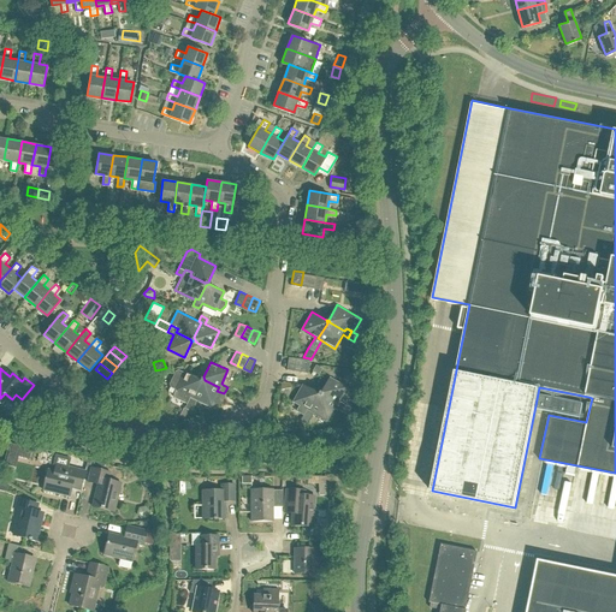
[(175,394),(188,402),(190,396),(191,394),(195,396),(201,382),(200,378),(185,370),(185,372),(179,368),(176,369),(170,382),(171,385),(176,387),(175,388),(176,390),(173,392),(175,394)]
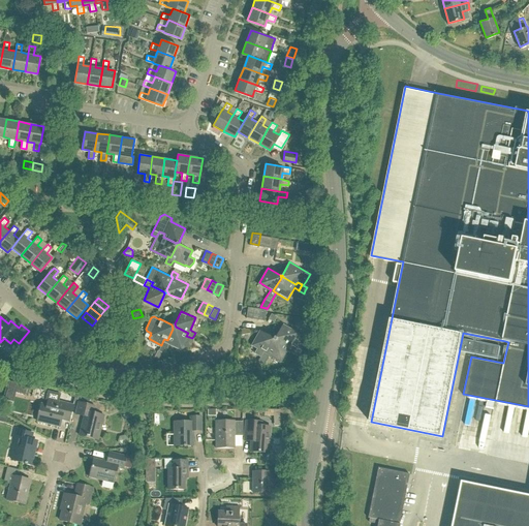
[(193,338),(192,338),(186,336),(188,333),(176,327),(175,323),(174,326),(172,325),(173,329),(167,340),(164,339),(163,340),(161,345),(167,347),(169,342),(182,348),(183,344),(189,347),(191,345),(192,342),(193,338)]
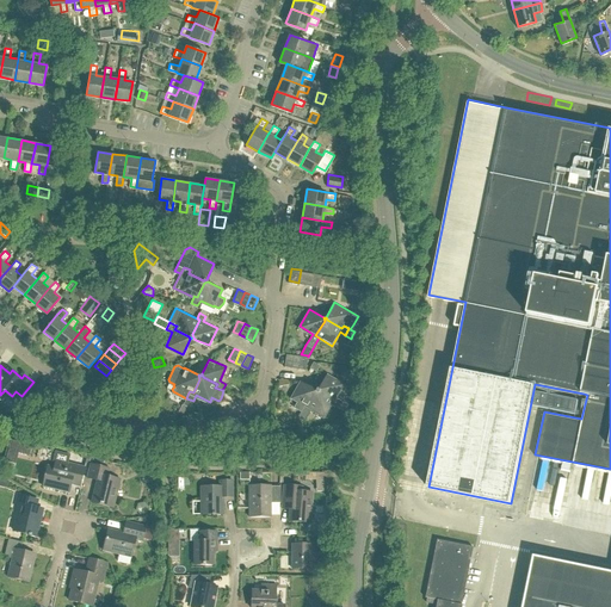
[(332,402),(332,403),(345,410),(349,403),(335,396),(344,383),(327,373),(318,388),(319,390),(333,398),(332,402)]
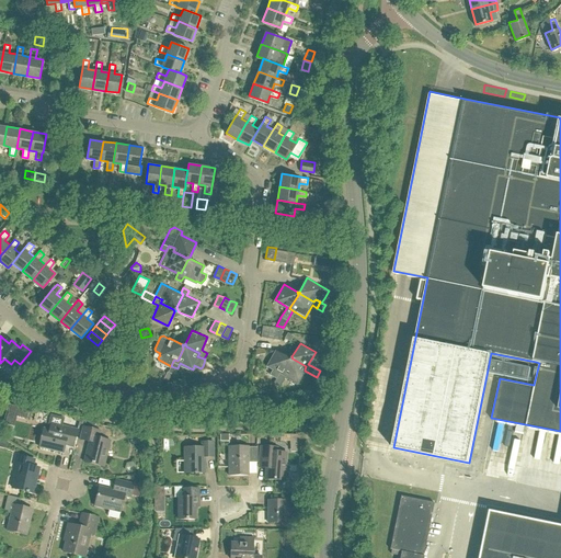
[(290,360),(289,356),(276,349),(267,365),(273,367),(271,373),(276,376),(279,372),(283,373),(290,360)]
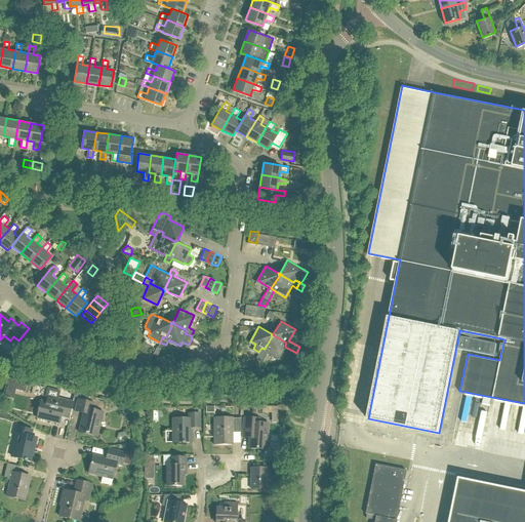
[(278,358),(285,347),(285,346),(286,343),(274,335),(273,333),(273,334),(271,333),(272,336),(265,349),(261,348),(258,352),(258,353),(265,356),(267,351),(278,358)]
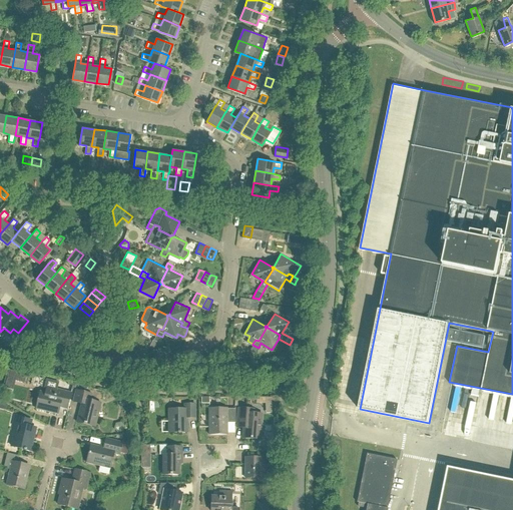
[(486,336),(451,329),(448,340),(484,348),(486,336)]
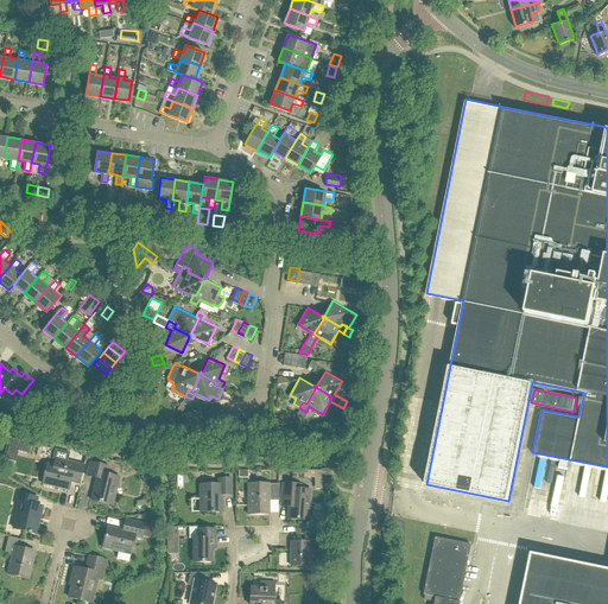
[(270,424),(267,430),(274,433),(278,427),(270,424)]
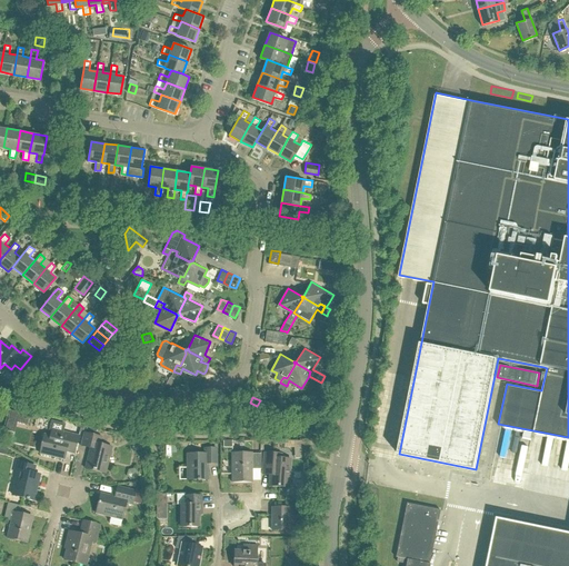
[(49,427),(51,428),(50,434),(45,433),(40,452),(65,457),(66,450),(75,452),(79,434),(63,429),(66,421),(51,418),(49,427)]
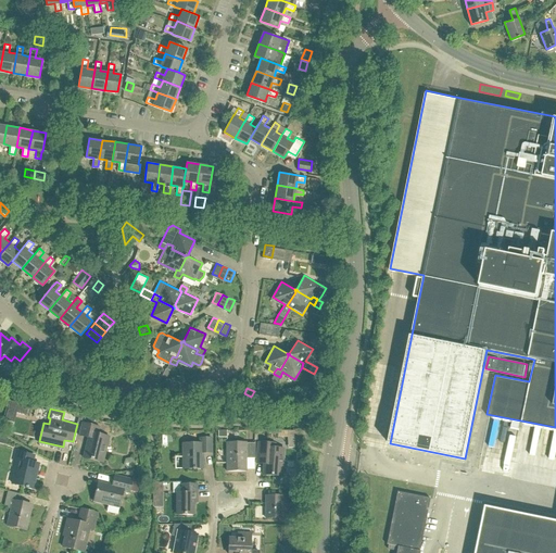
[(103,460),(110,435),(98,432),(100,425),(83,422),(79,434),(88,436),(83,455),(93,457),(93,456),(103,460)]
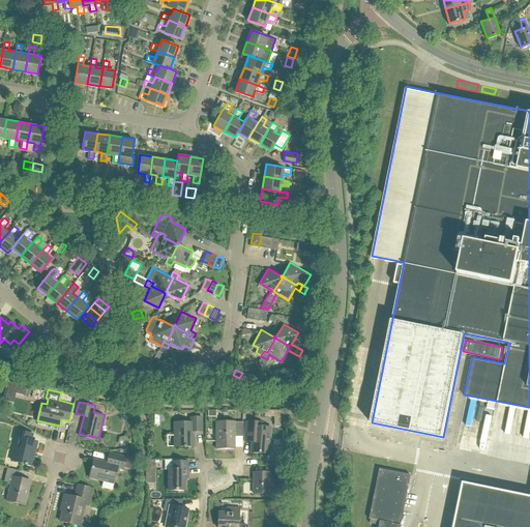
[(125,417),(130,415),(126,406),(121,409),(125,417)]
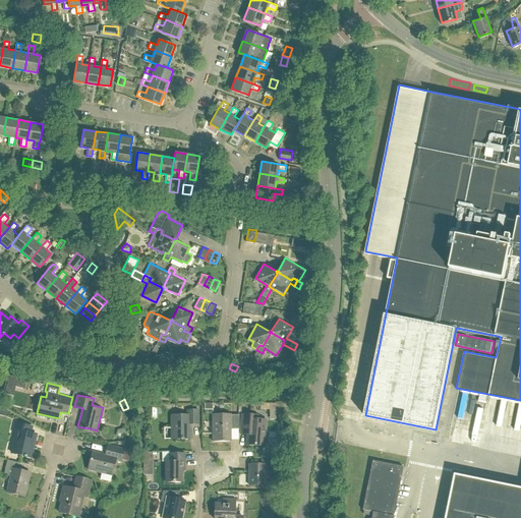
[(278,401),(268,402),(269,416),(279,416),(278,401)]
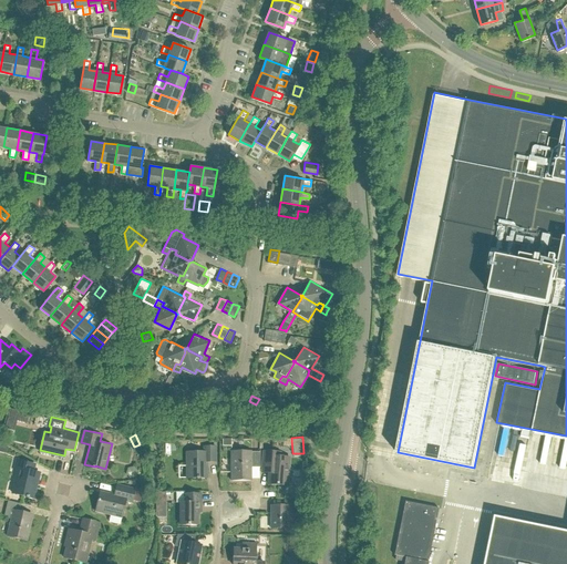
[(187,477),(207,477),(206,460),(216,460),(215,444),(204,444),(204,450),(186,450),(187,477)]
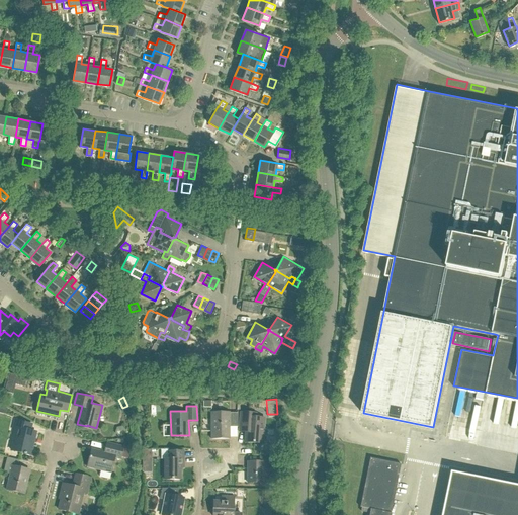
[(238,425),(238,412),(230,412),(230,411),(211,410),(210,437),(230,437),(230,425),(238,425)]
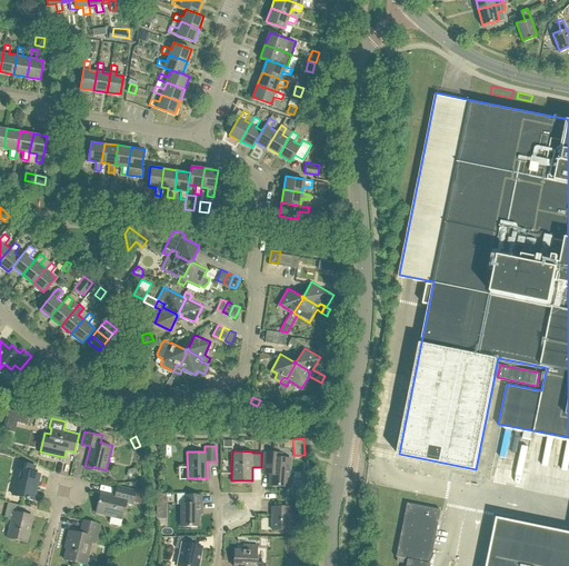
[(288,486),(290,458),(282,457),(282,453),(265,452),(262,472),(270,473),(270,484),(288,486)]
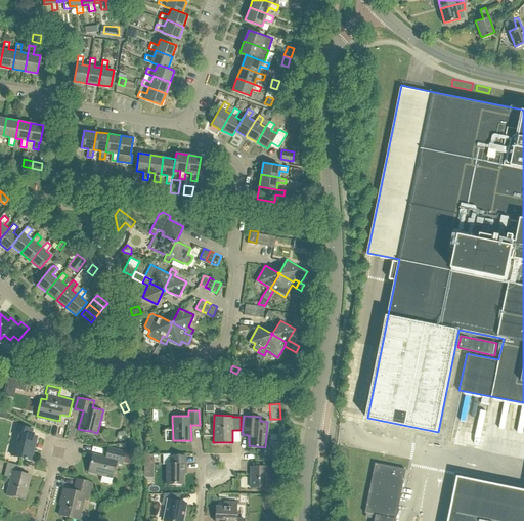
[(31,460),(36,435),(31,434),(32,428),(15,424),(13,432),(16,432),(11,453),(25,457),(25,458),(31,460)]
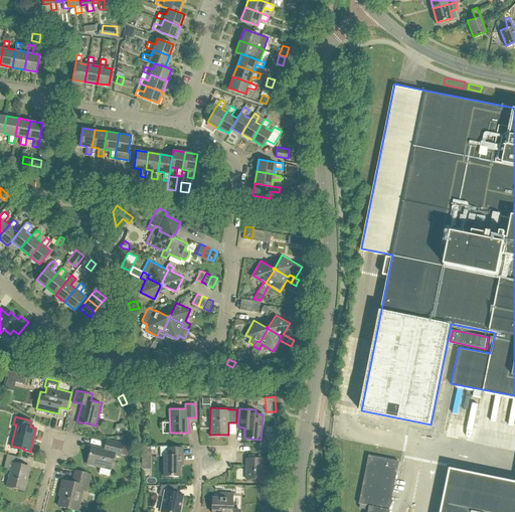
[(123,443),(106,439),(104,448),(91,445),(87,462),(110,468),(114,453),(120,454),(120,453),(128,455),(131,442),(123,441),(123,443)]
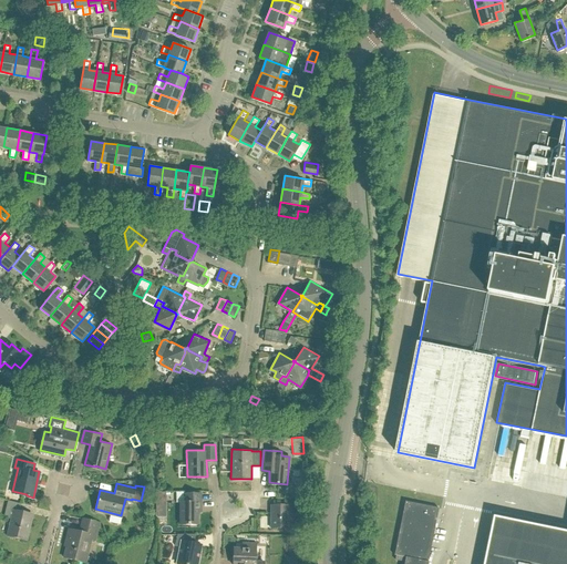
[(155,492),(155,515),(165,515),(165,492),(155,492)]
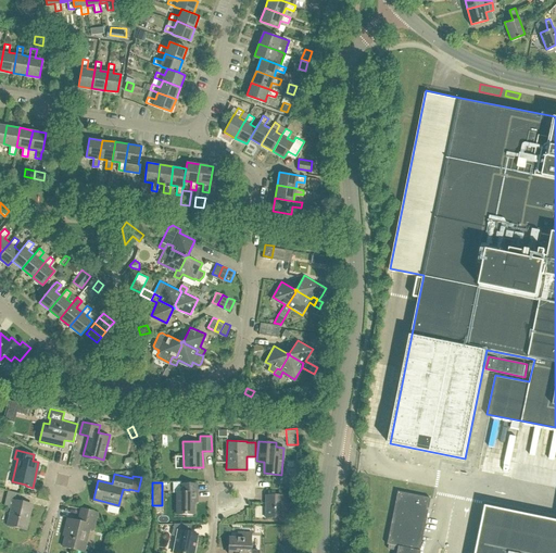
[(197,495),(197,482),(180,482),(180,491),(176,491),(176,513),(194,513),(194,495),(197,495)]
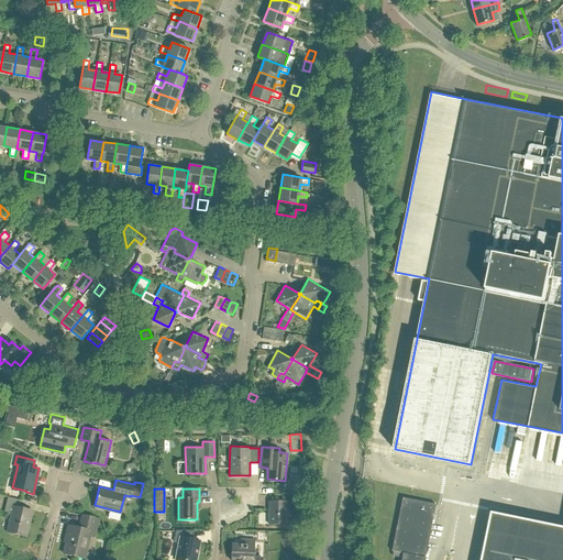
[(296,508),(296,493),(282,493),(282,501),(268,501),(268,523),(287,523),(287,508),(296,508)]
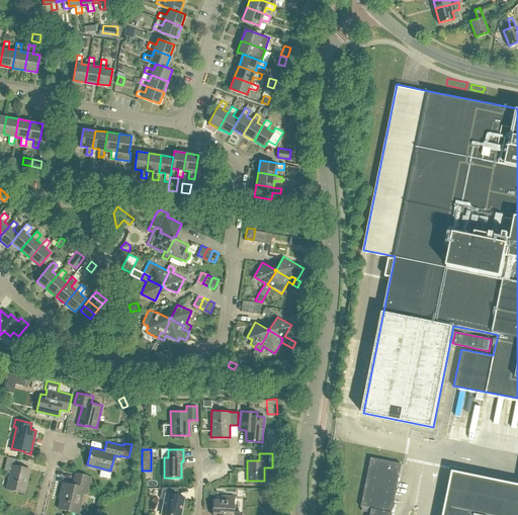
[(24,491),(29,469),(16,466),(18,458),(7,455),(3,470),(10,473),(7,486),(24,491)]
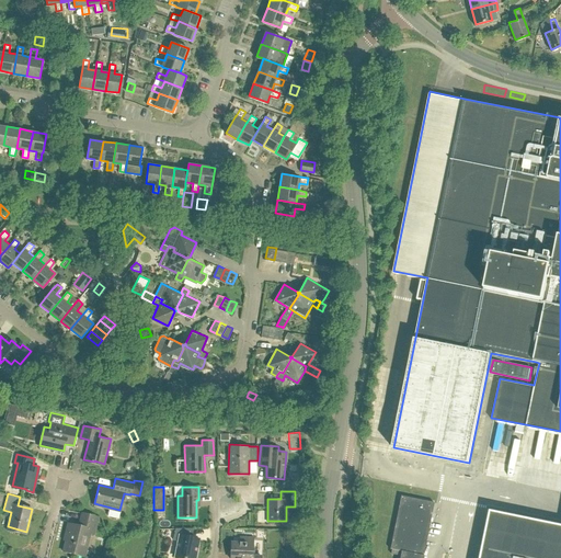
[(422,557),(434,501),(401,494),(390,547),(401,549),(399,557),(422,557)]
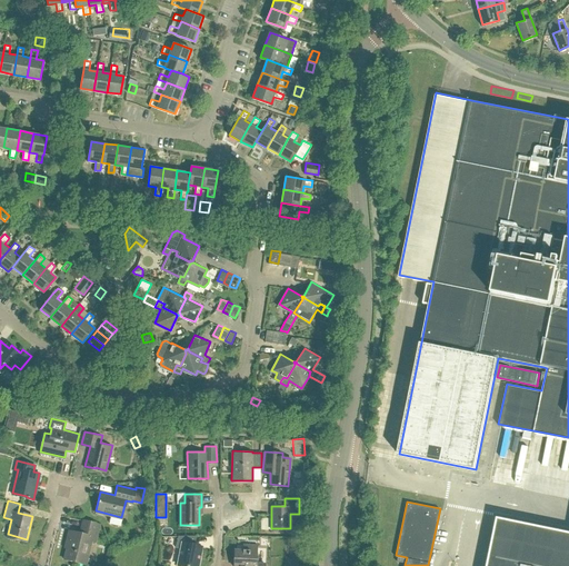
[(96,540),(100,524),(82,519),(79,532),(69,529),(66,542),(68,542),(63,557),(86,563),(91,539),(96,540)]
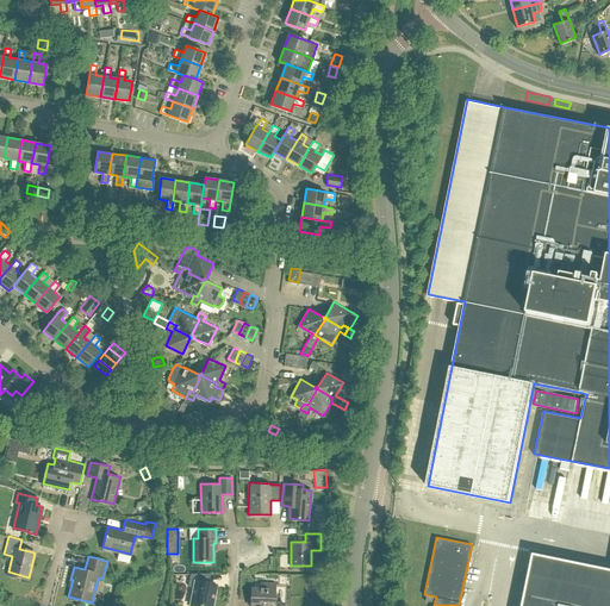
[(609,605),(609,572),(534,556),(522,605),(609,605)]
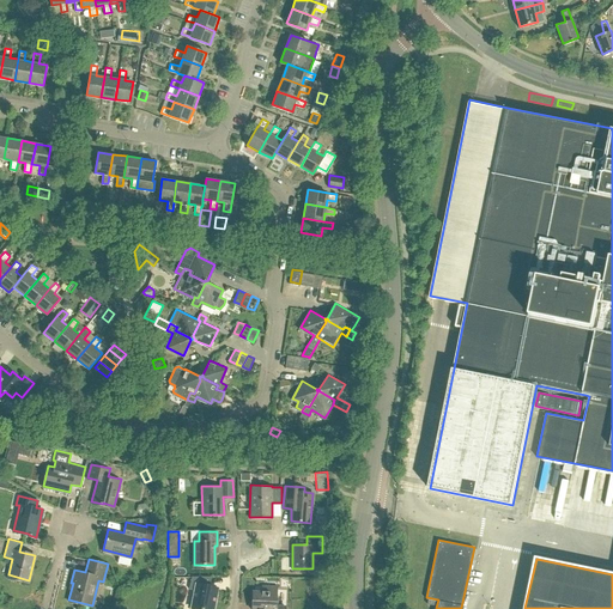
[(202,608),(212,608),(217,586),(211,585),(211,576),(192,574),(189,588),(195,589),(192,607),(202,608)]
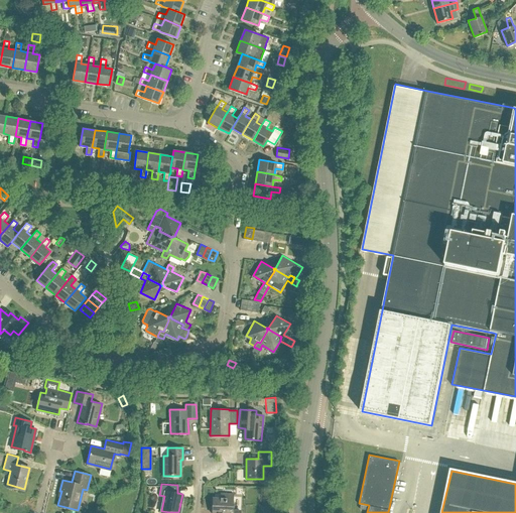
[(232,509),(233,492),(221,492),(220,497),(213,496),(212,512),(220,512),(219,512),(239,512),(240,510),(232,509)]
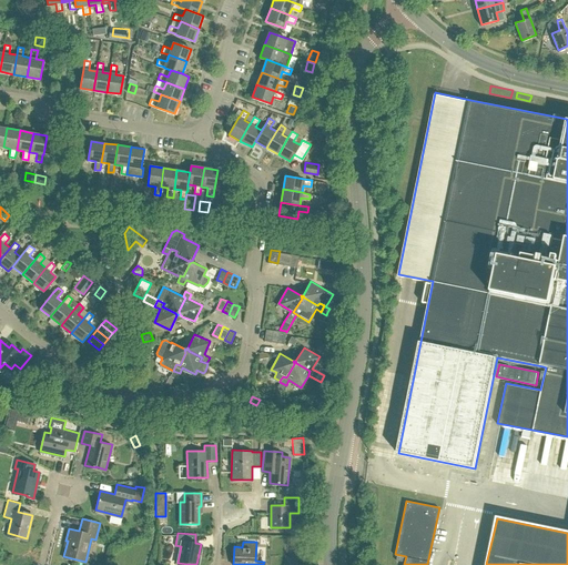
[(290,555),(288,564),(302,564),(303,555),(290,555)]
